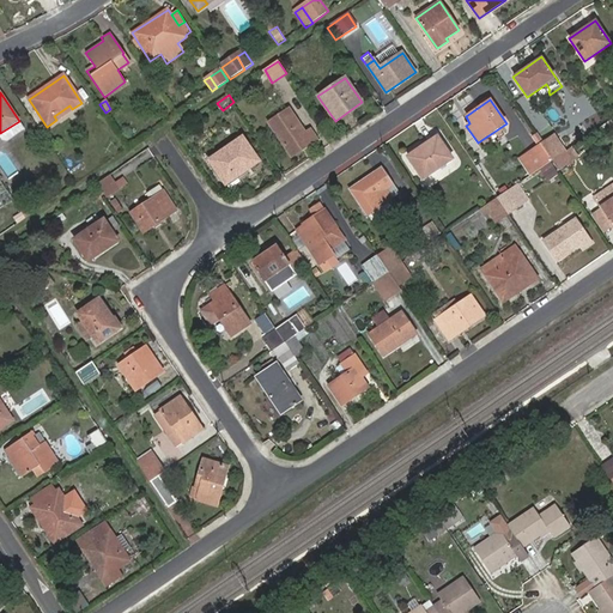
[(56,120),(72,109),(70,105),(54,116),(56,120)]
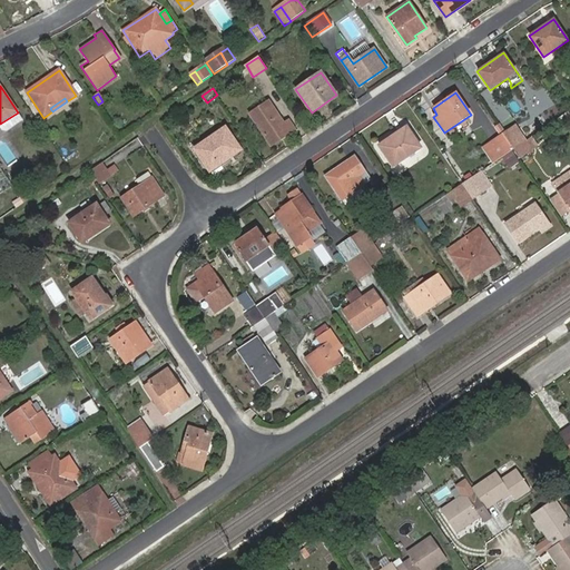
[(251,114),(272,145),(295,128),(290,119),(283,124),(267,100),(259,106),(261,107),(251,114)]
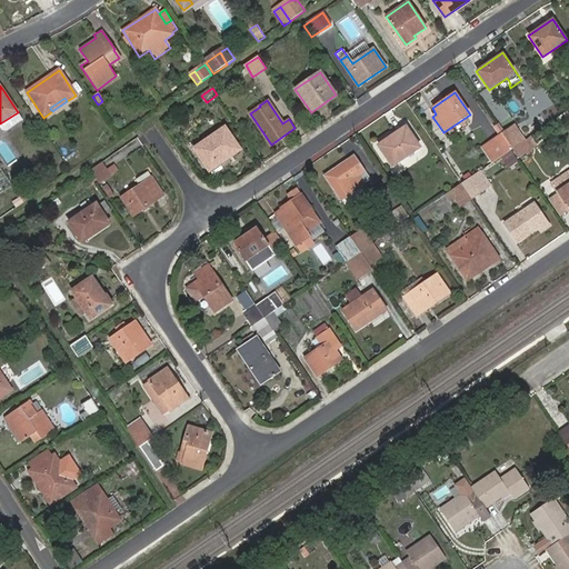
[(0,131),(3,130),(7,130),(13,126),(13,123),(21,117),(18,112),(0,123),(0,131)]
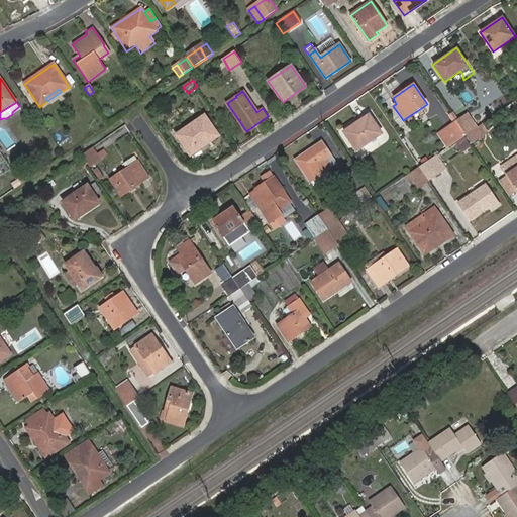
[(475,129),(477,128),(468,113),(458,120),(455,122),(466,136),(467,135),(475,129)]
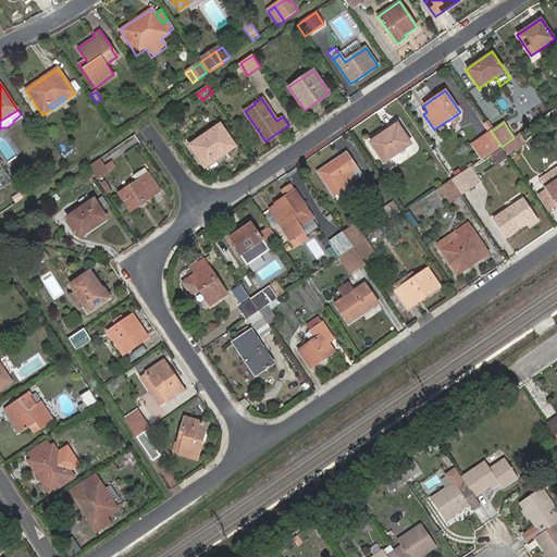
[(205,168),(236,147),(221,124),(189,146),(205,168)]
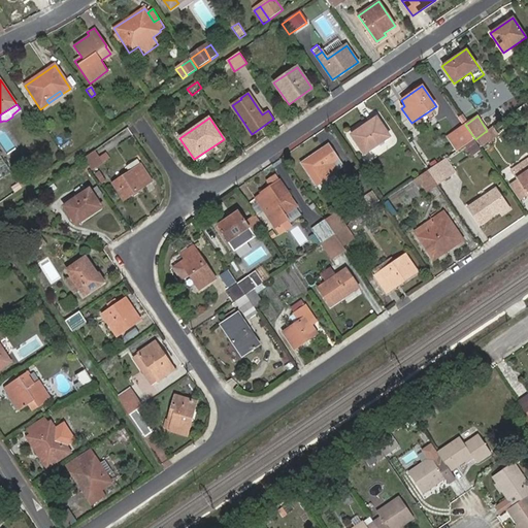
[(350,135),(363,156),(391,137),(377,118),(350,135)]
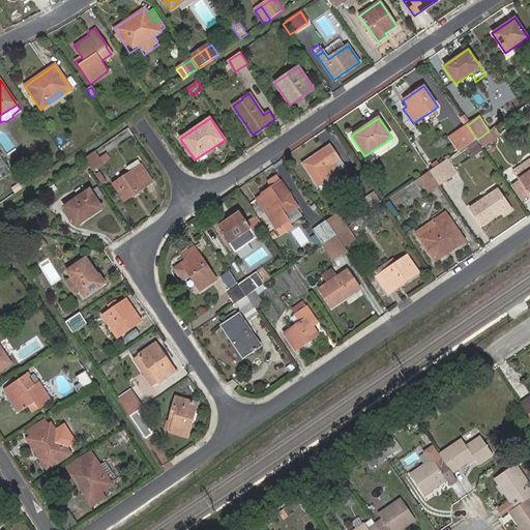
[(460,151),(477,140),(467,125),(465,126),(449,137),(460,151)]
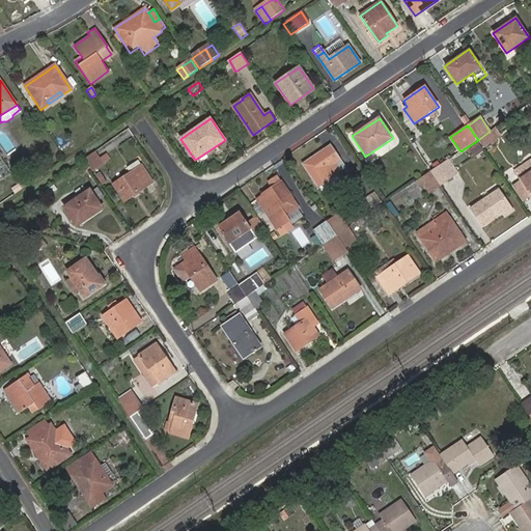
[(484,146),(492,141),(487,133),(479,139),(484,146)]
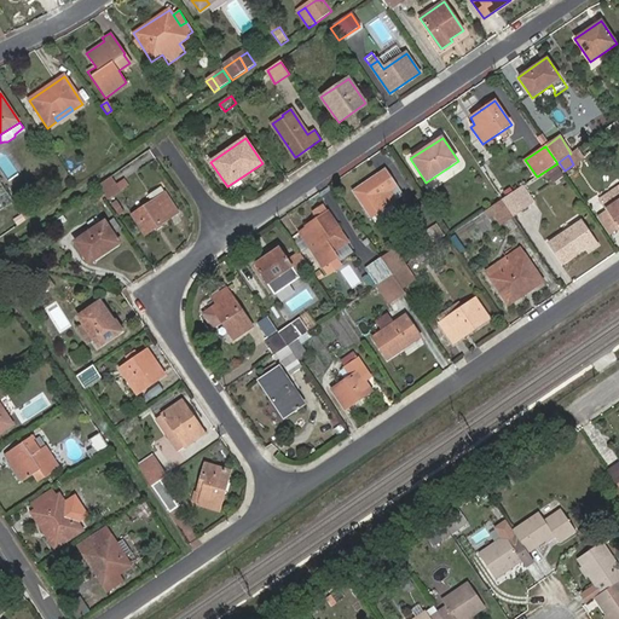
[(393,204),(395,202),(389,194),(397,187),(385,171),(352,192),(370,219),(393,204)]
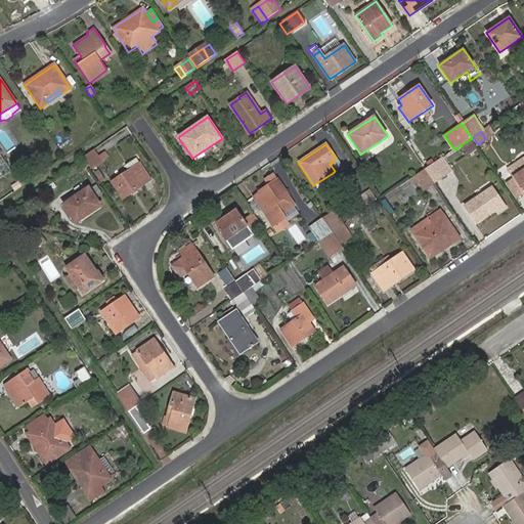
[(90,170),(101,162),(98,158),(94,150),(83,158),(90,170)]
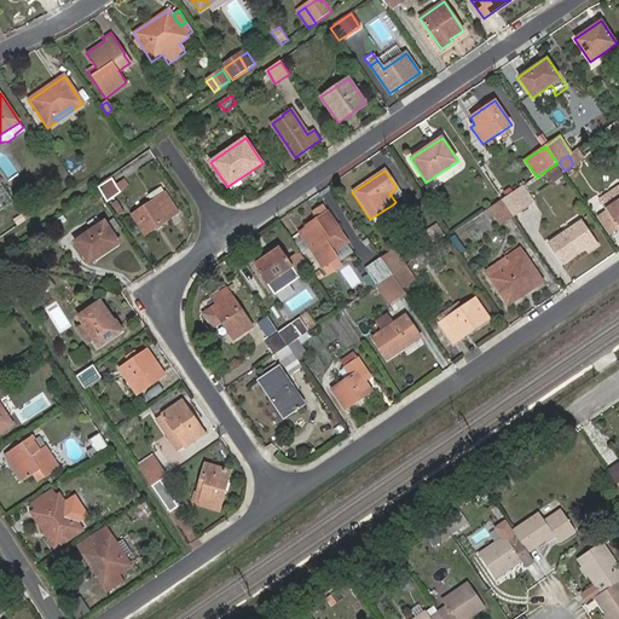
[(127,186),(123,181),(116,186),(120,191),(127,186)]
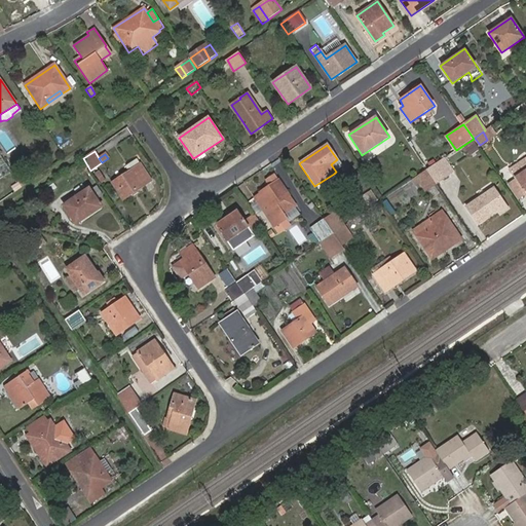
[(123,199),(151,180),(136,158),(123,167),(127,173),(112,183),(123,199)]
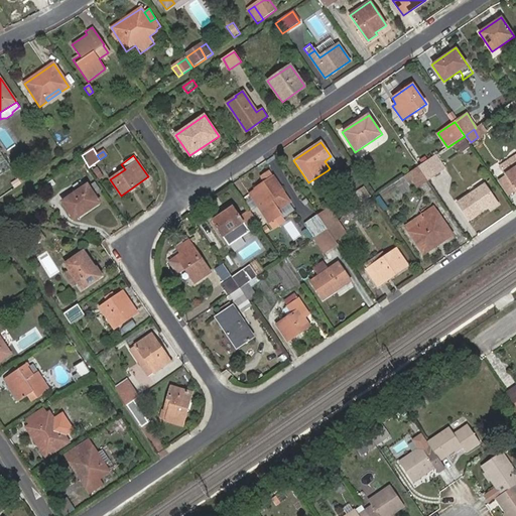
[(515,156),(501,166),(507,174),(515,167),(515,156)]
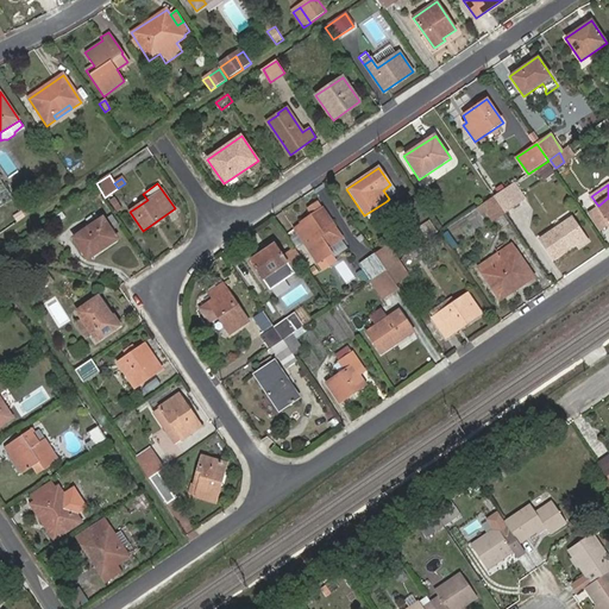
[(506,213),(519,205),(508,188),(495,198),(506,213)]
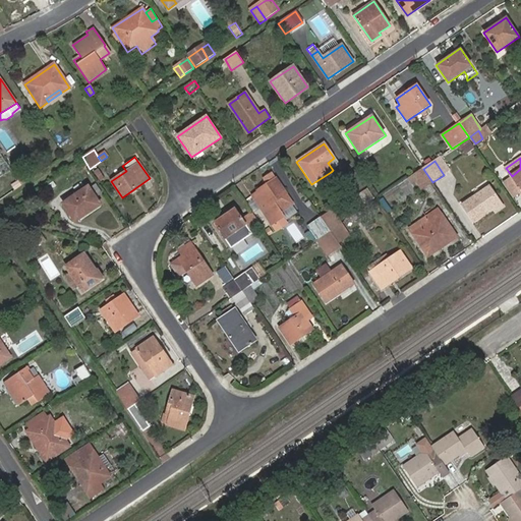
[(99,180),(104,177),(98,168),(94,171),(94,172),(99,180)]
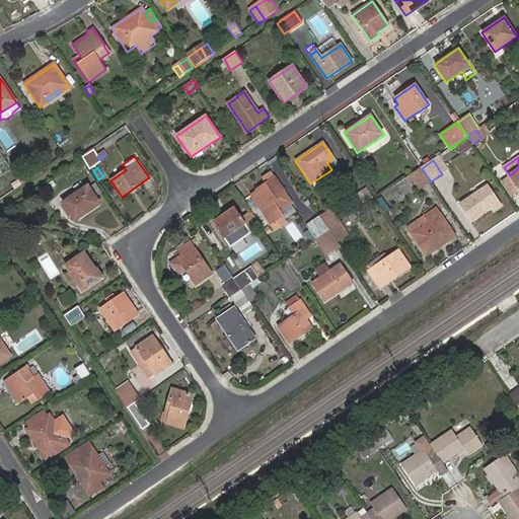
[(419,190),(431,181),(422,168),(405,178),(409,183),(414,181),(419,190)]
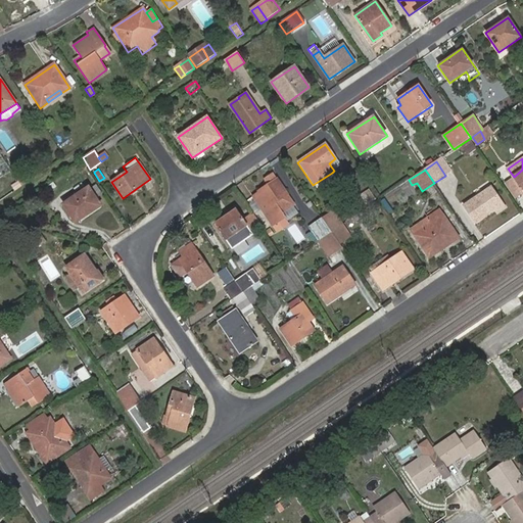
[(522,190),(522,170),(514,177),(522,190)]
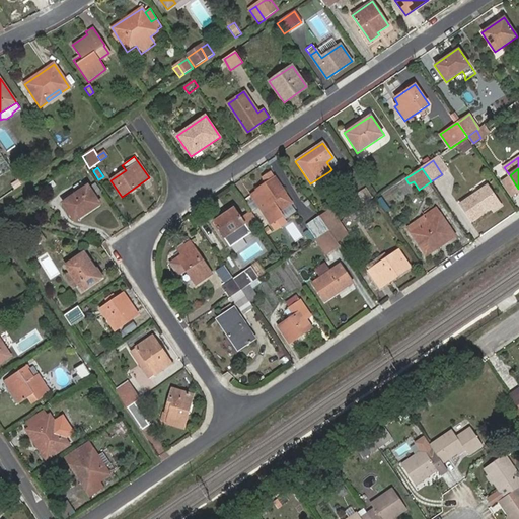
[(314,190),(318,190),(331,181),(332,176),(329,171),(310,183),(314,190)]
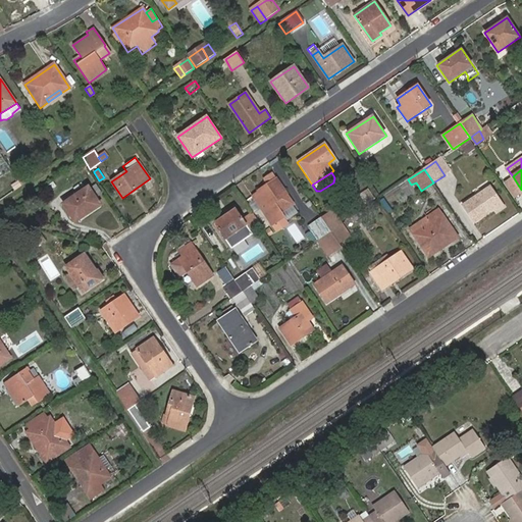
[(284,216),(279,210),(293,201),(277,178),(276,178),(272,173),(266,178),(269,184),(256,193),(257,194),(253,197),(276,232),(283,227),(279,221),(284,216)]
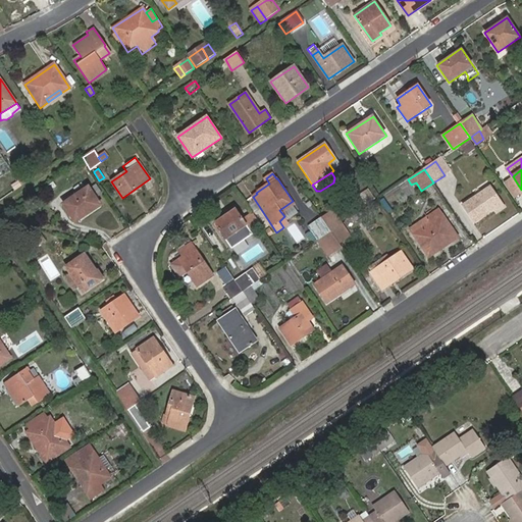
[(62,205),(74,223),(100,206),(95,198),(102,194),(95,183),(62,205)]
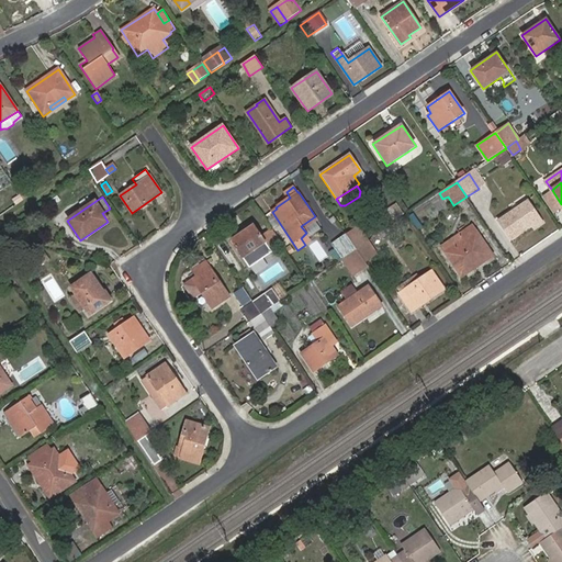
[(535,228),(542,223),(527,201),(498,221),(512,239),(532,224),(535,228)]
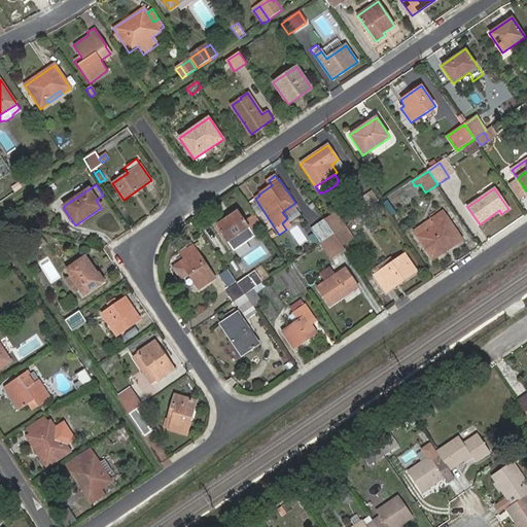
[(371,207),(378,202),(371,191),(362,197),(371,207)]
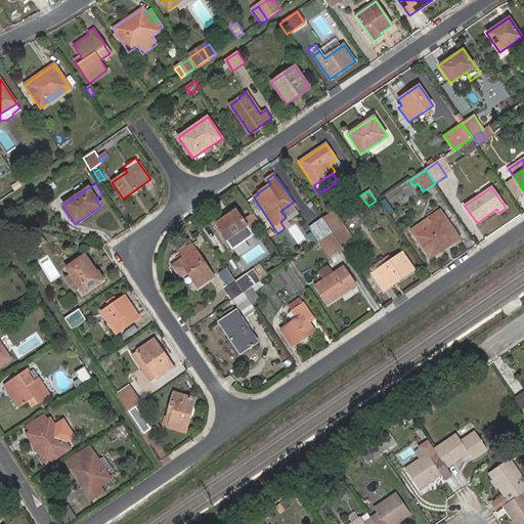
[(444,216),(440,210),(428,218),(432,225),(444,216)]
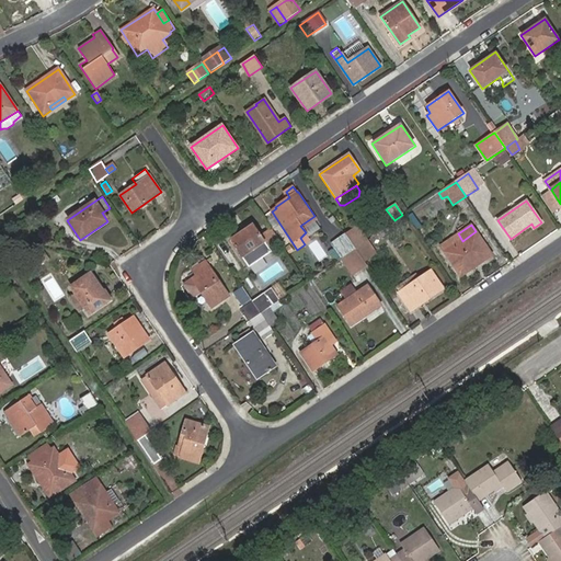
[(250,267),(271,253),(253,226),(231,241),(250,267)]
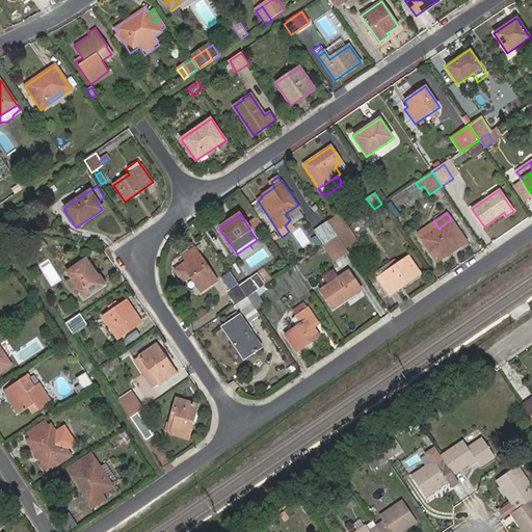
[(338,237),(346,231),(338,218),(329,224),(338,237)]
